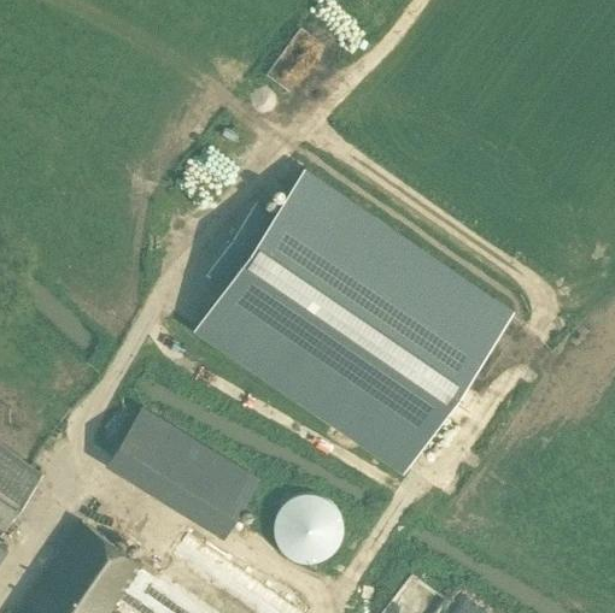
[(227,280),(198,322),(420,476),(526,322),(303,169),(274,211),(257,199),(209,267),(227,280)]
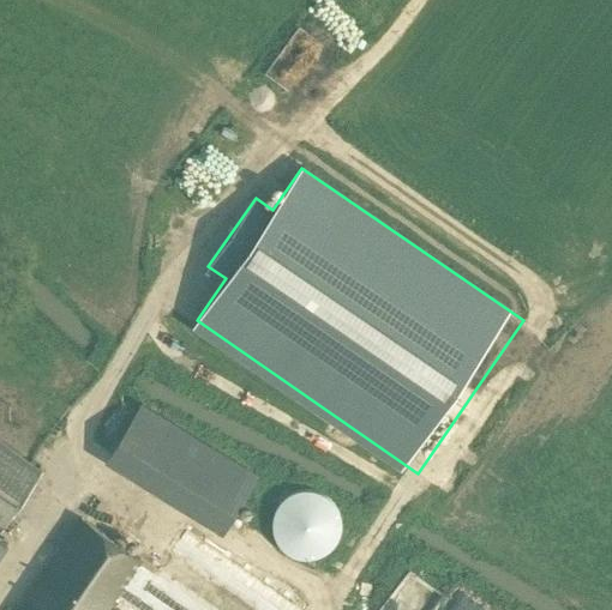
[(106,465),(225,537),(259,479),(141,408),(106,465)]
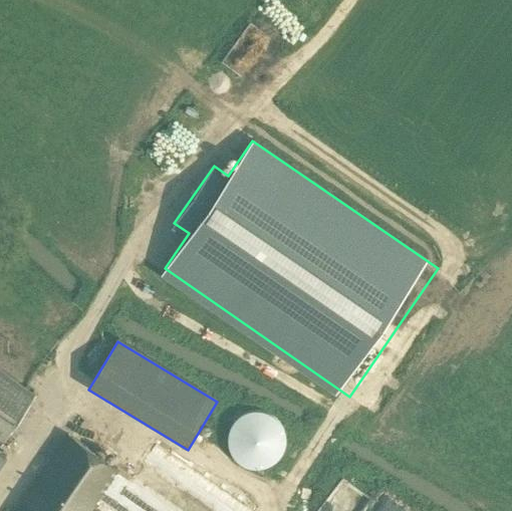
[(0,445),(3,448),(31,407),(37,398),(0,370),(0,445)]
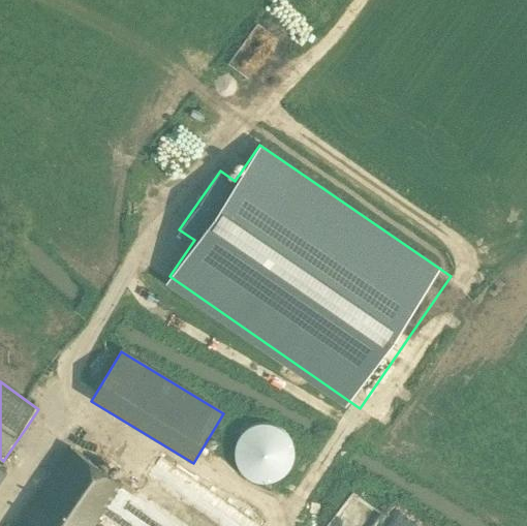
[(275,486),(293,471),(297,446),(281,426),(257,424),(238,438),(234,464),(249,484),(275,486)]
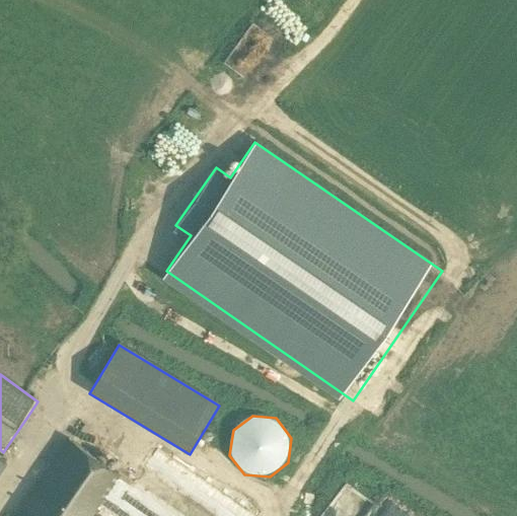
[(137,486),(73,441),(21,515),(92,515),(98,508),(109,515),(254,515),(160,451),(137,486)]
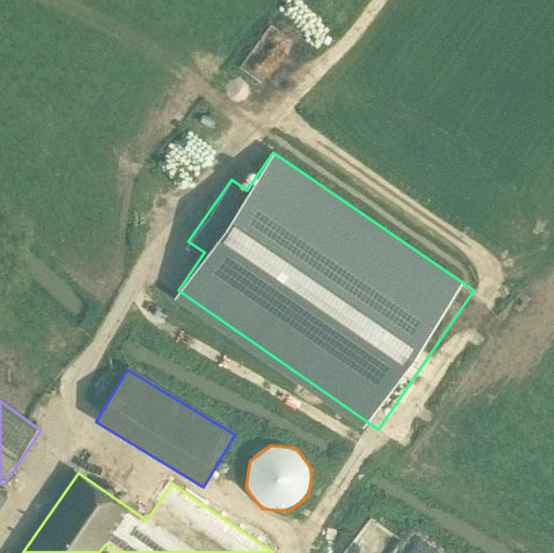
[(0,510),(9,498),(0,491),(0,510)]
